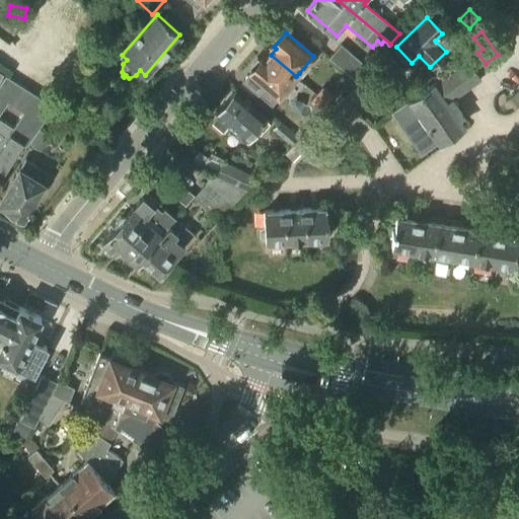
[(354,80),(365,66),(341,45),(328,59),(354,80)]
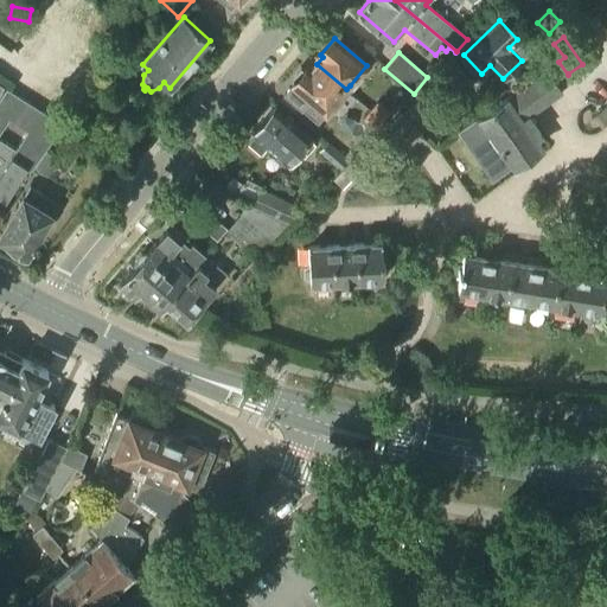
[(568,75),(558,62),(459,132),(493,180),(542,146),(536,138),(542,134),(529,116),(562,91),(561,90),(573,81),(568,74),(568,75)]
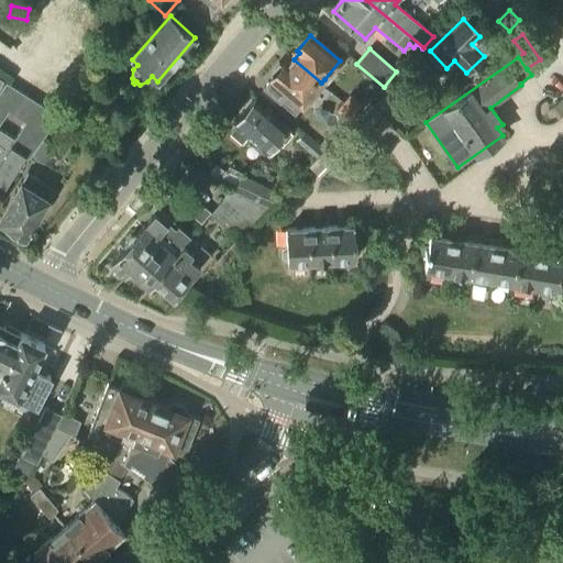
[(321,83),(294,59),(288,66),(286,64),(273,79),(266,88),(280,100),(287,91),(302,105),(321,83)]
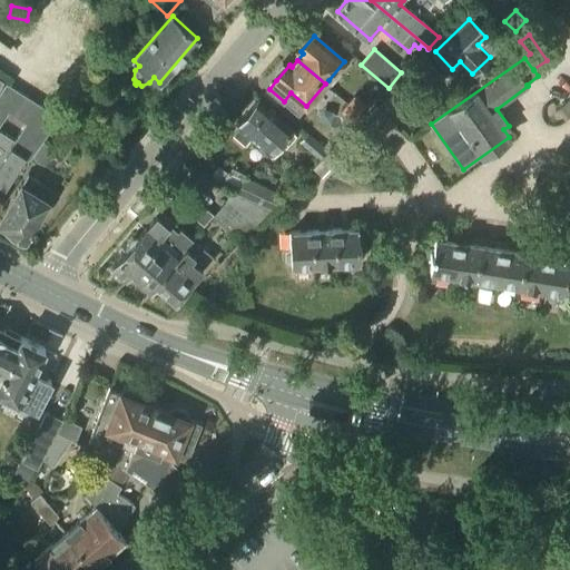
[(0,196),(25,158),(29,160),(32,156),(43,140),(60,117),(6,84),(0,91),(0,196)]
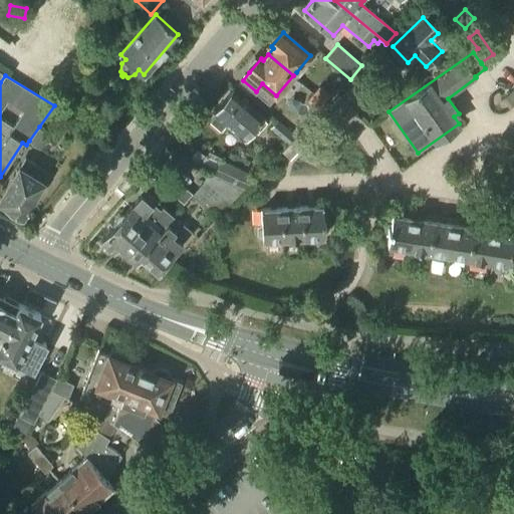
[(324,102),(329,95),(319,86),(313,93),(324,102)]
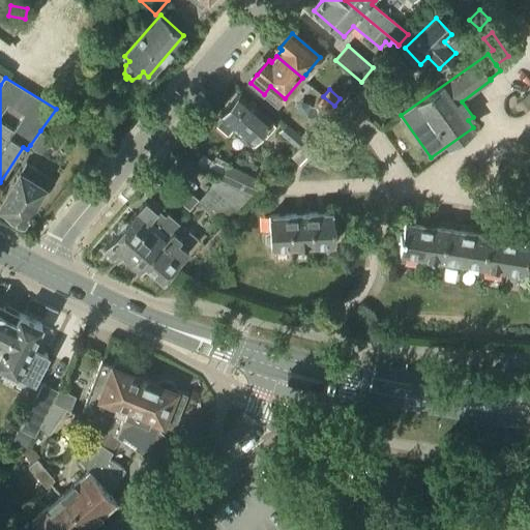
[(361,90),(350,100),(362,113),(374,102),(361,90)]
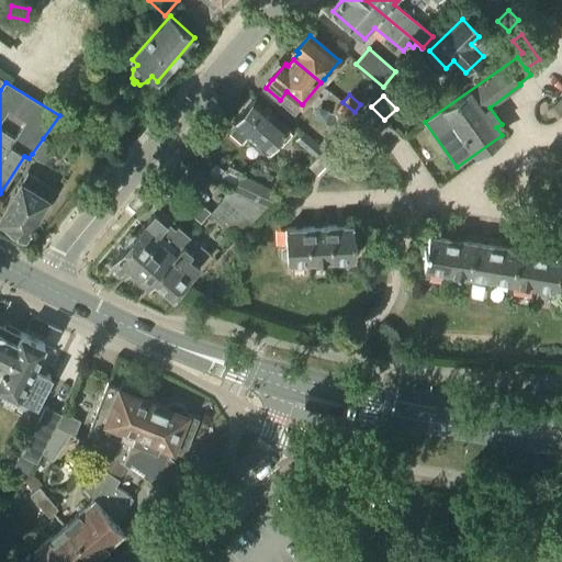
[(281,144),(292,132),(255,99),(233,123),(235,125),(229,132),(242,143),(247,136),(266,153),(277,141),(281,144)]
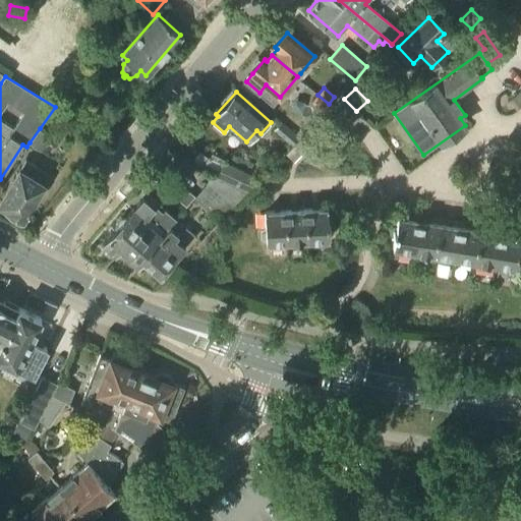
[(322,111),(329,104),(317,95),(311,102),(322,111)]
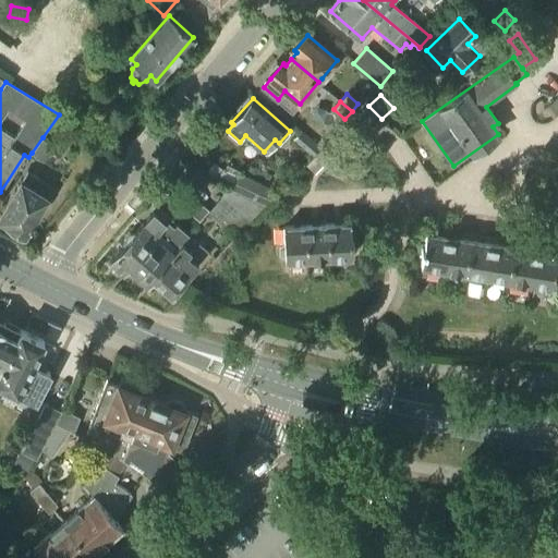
[(553,117),(557,112),(557,105),(555,101),(546,109),(553,117)]
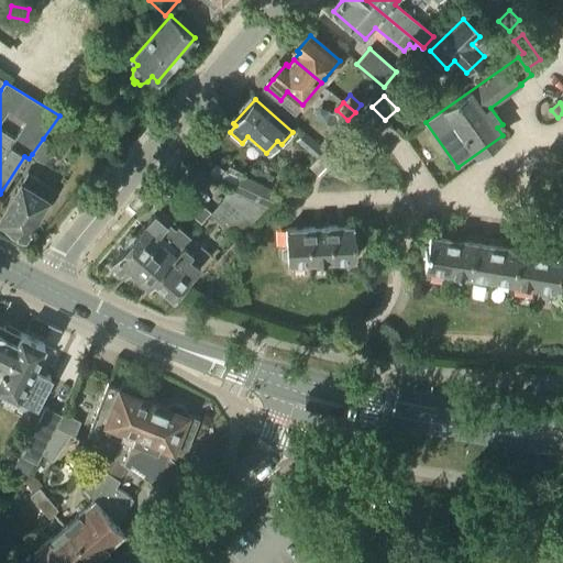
[(305,134),(302,132),(295,141),(316,158),(326,148),(324,147),(318,142),(307,132),(305,134)]
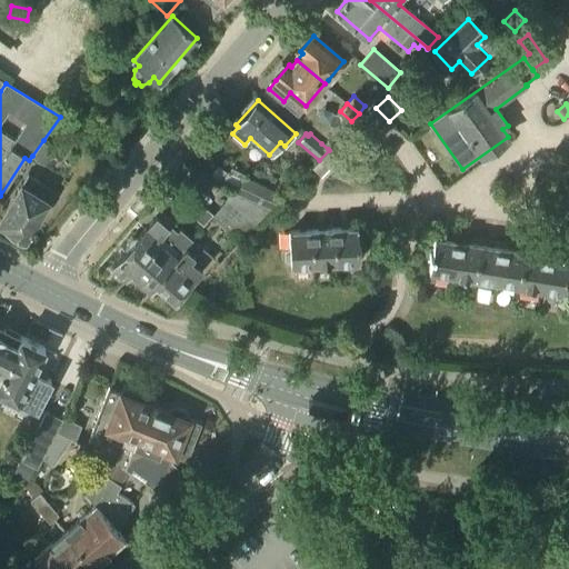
[(328,136),(321,143),(328,149),(335,141),(328,136)]
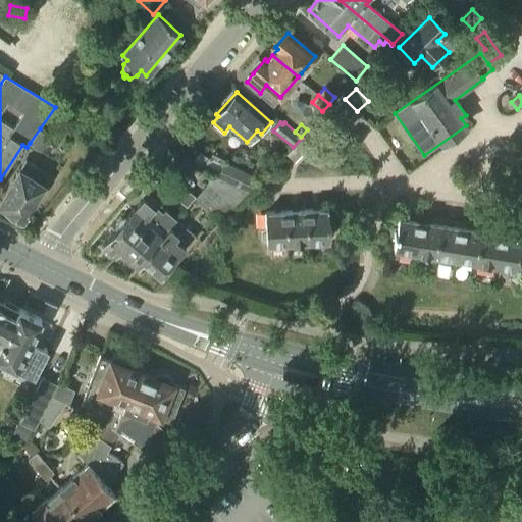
[(40,128),(30,143),(40,151),(50,137),(40,128)]
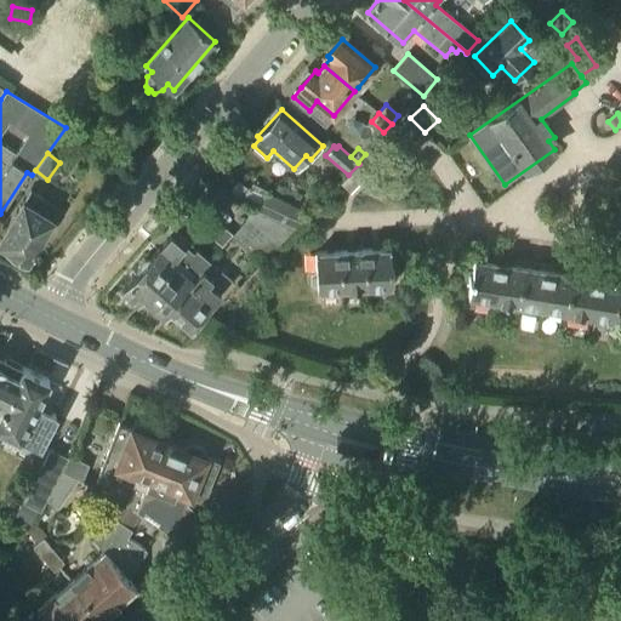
[(351,193),(377,165),(369,157),(342,184),(351,193)]
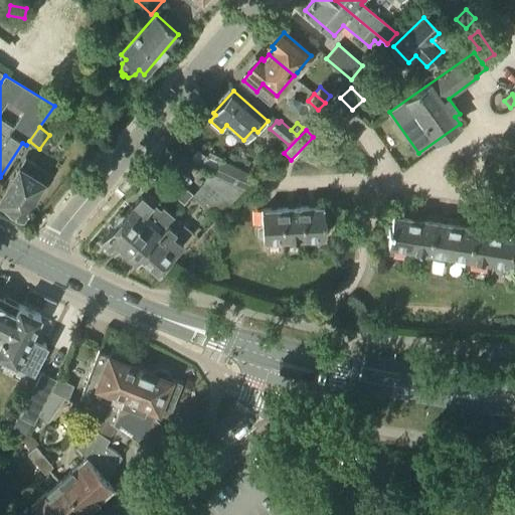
[(48,172),(25,158),(19,167),(0,198),(0,202),(23,216),(34,197),(40,195),(44,188),(43,182),(48,172)]
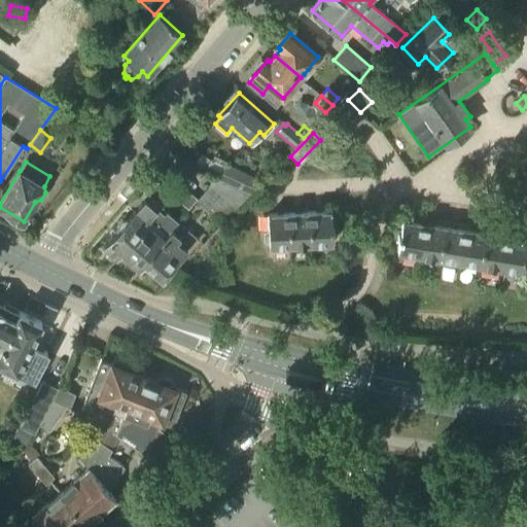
[(251,192),(257,179),(226,165),(220,179),(251,192)]
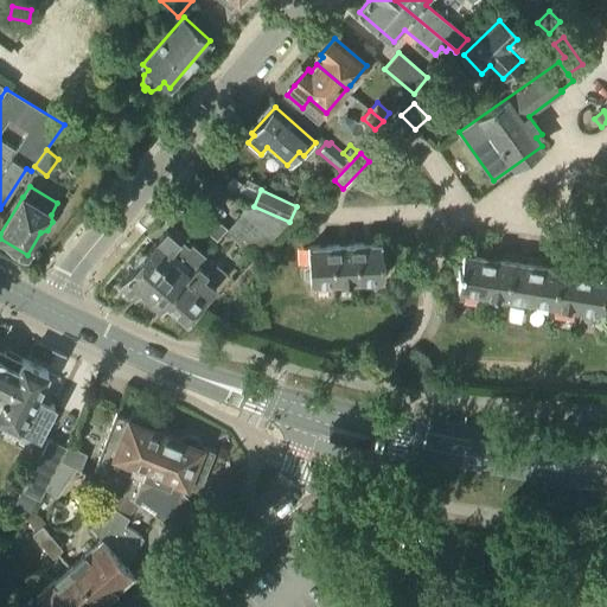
[(227,231),(256,257),(289,223),(289,222),(254,206),(244,218),(241,215),(228,229),(227,231)]
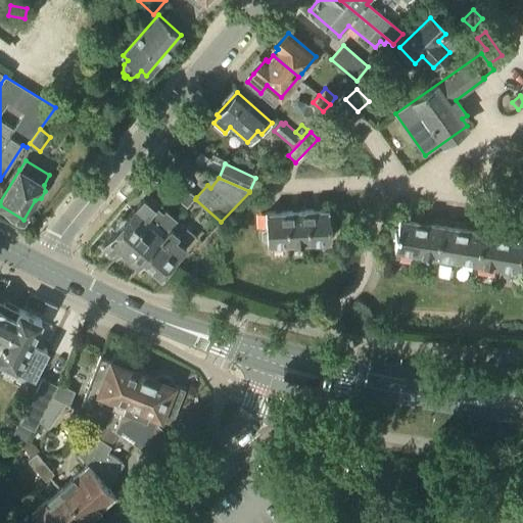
[(196,197),(190,192),(182,200),(189,206),(195,199),(196,197)]
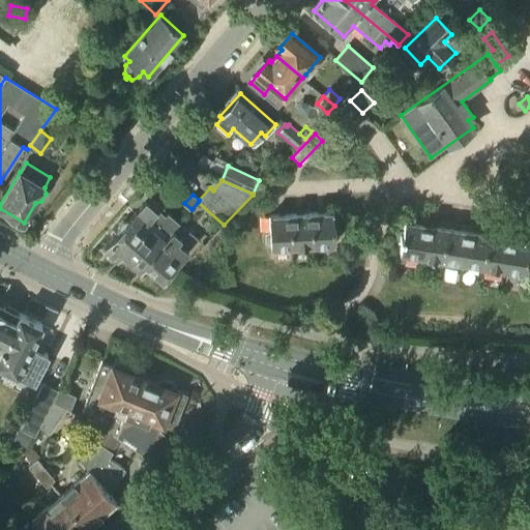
[(163,206),(151,201),(148,204),(146,202),(137,212),(136,211),(127,222),(123,222),(118,228),(118,232),(104,248),(105,255),(111,260),(117,260),(122,254),(150,219),(158,210),(163,206)]
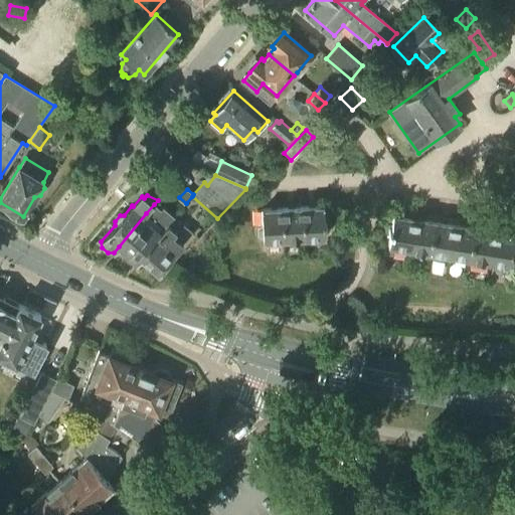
[(160,209),(154,204),(146,213),(119,246),(124,250),(123,251),(123,256),(130,263),(136,263),(141,255),(174,216),(163,207),(160,209)]
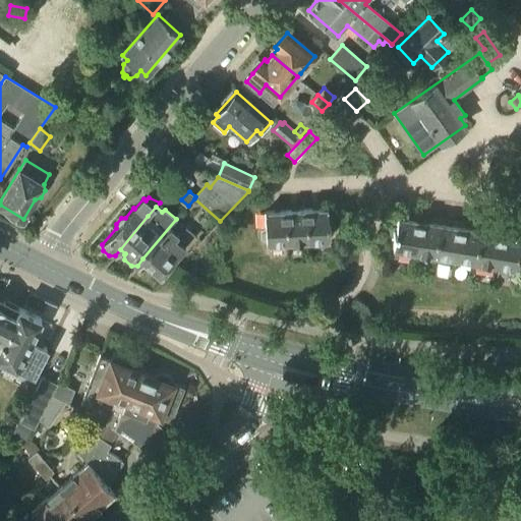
[(328,221),(327,209),(307,211),(309,245),(324,245),(325,240),(329,239),(328,228),(335,228),(335,220),(328,221)]
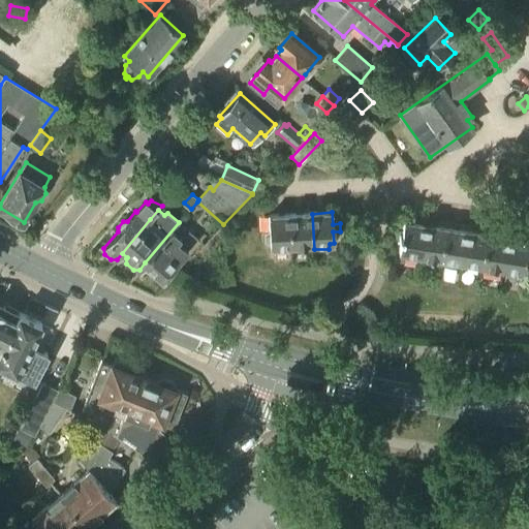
[(292,251),(314,249),(312,214),(290,215),(292,251)]
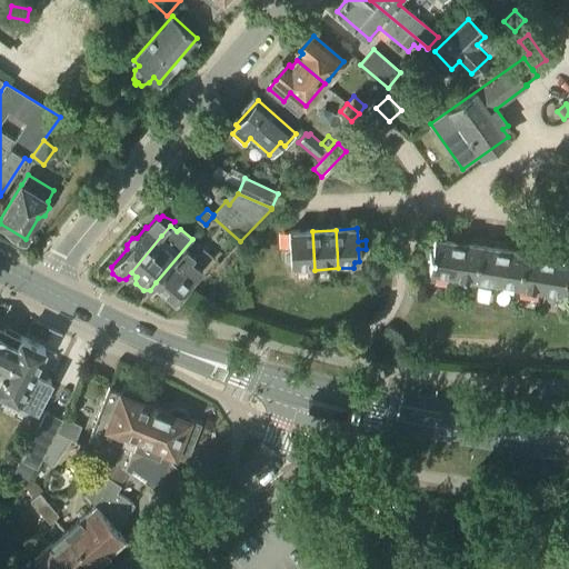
[(315,270),(312,231),(289,232),(290,249),(285,252),(285,260),(290,263),(291,266),(295,266),(297,270),(315,270)]
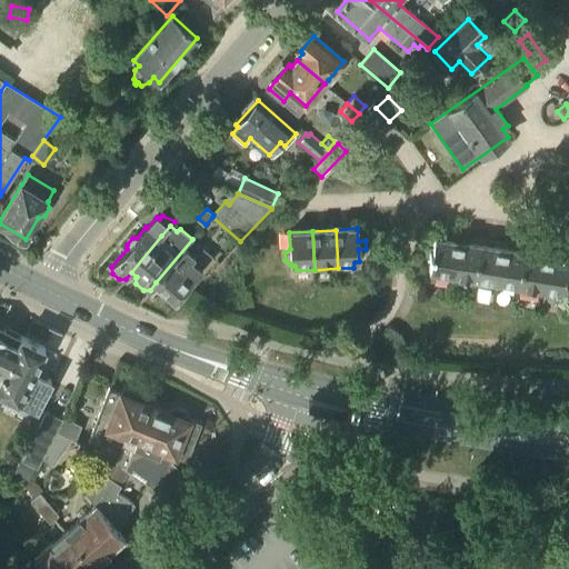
[(450,280),(457,241),(435,238),(432,250),(425,249),(423,258),(431,259),(429,271),(433,271),(433,277),(450,280)]
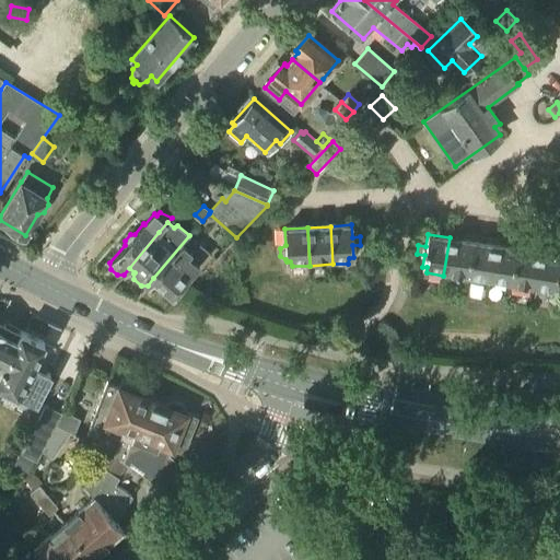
[(165,296),(172,295),(209,253),(189,235),(153,278),(159,283),(158,283),(159,290),(165,296)]
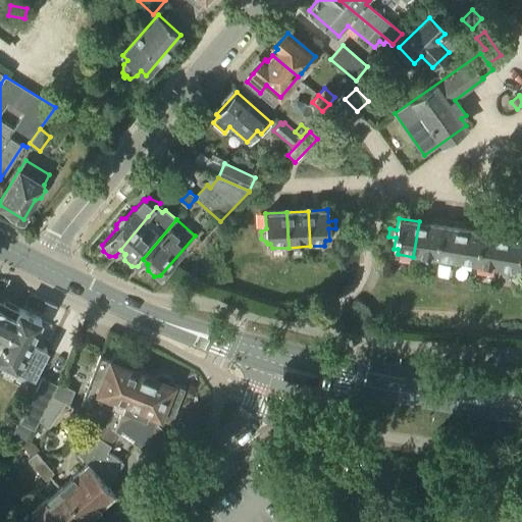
[(433,260),(439,224),(419,221),(413,257),(433,260)]
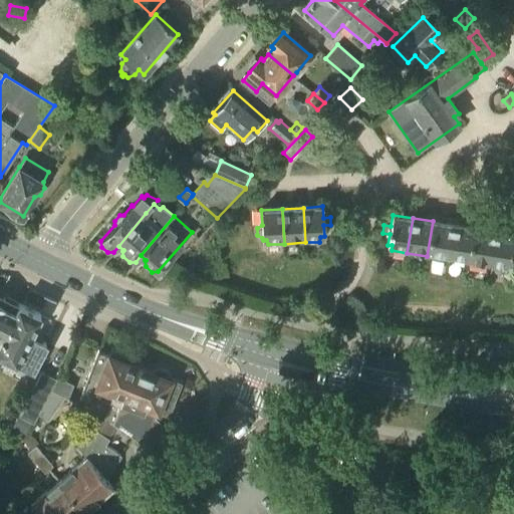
[(448,259),(453,224),(433,221),(427,256),(448,259)]
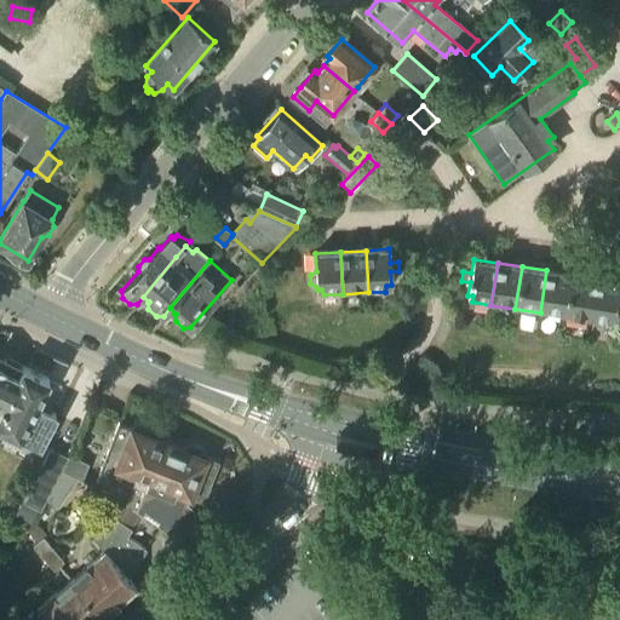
[(563,316),(569,274),(546,270),(540,313),(563,316)]
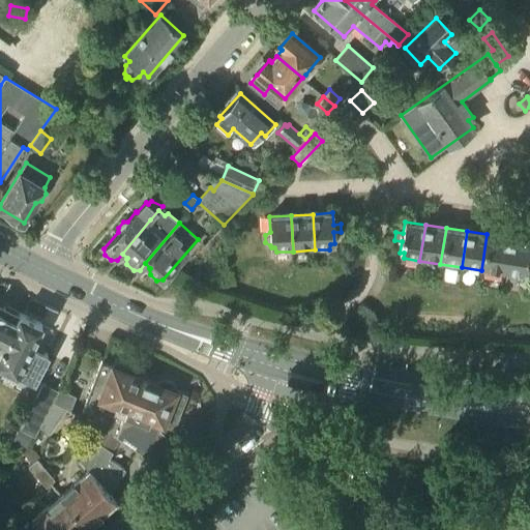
[(502,273),(507,237),(487,234),(481,270),(502,273)]
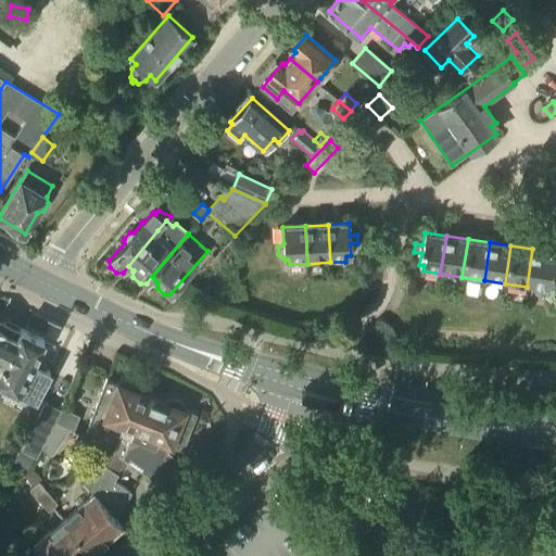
[(551,285),(555,254),(555,253),(532,249),(527,287),(544,289),(546,285),(551,285)]
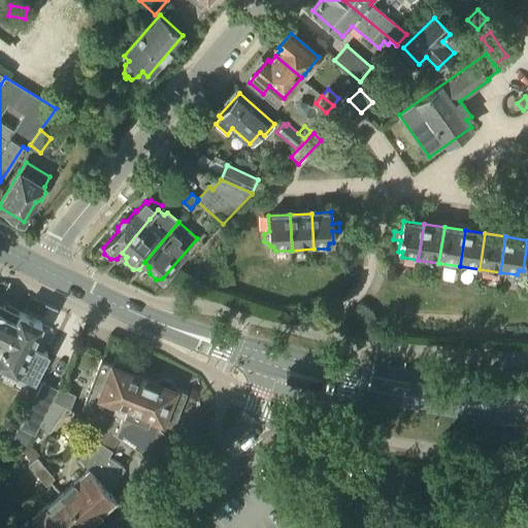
[(0,350),(14,321),(1,314),(2,312),(0,311),(0,350)]
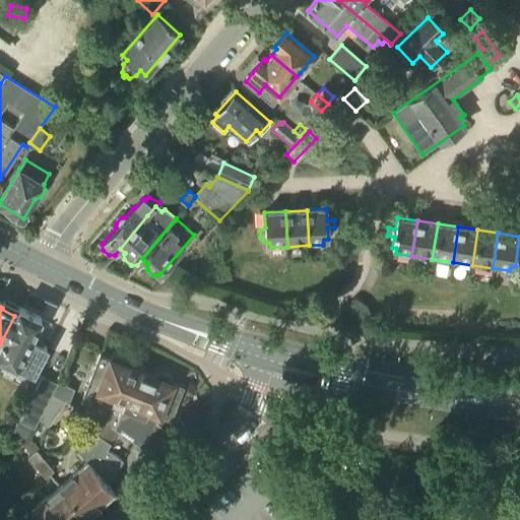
[(14,316),(0,344),(0,358),(16,367),(16,366),(34,375),(47,348),(29,340),(41,319),(19,308),(14,316)]
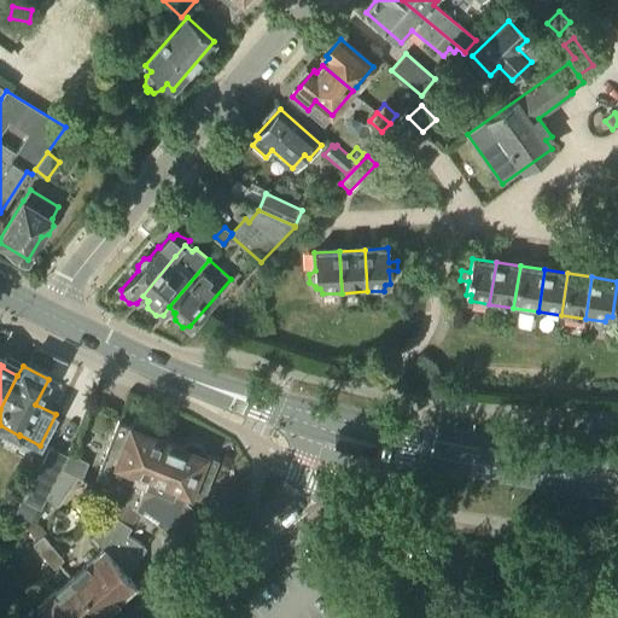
[(152,435),(150,426),(139,423),(132,425),(130,427),(118,424),(95,487),(127,502),(136,508),(141,495),(163,441),(152,437),(152,435)]
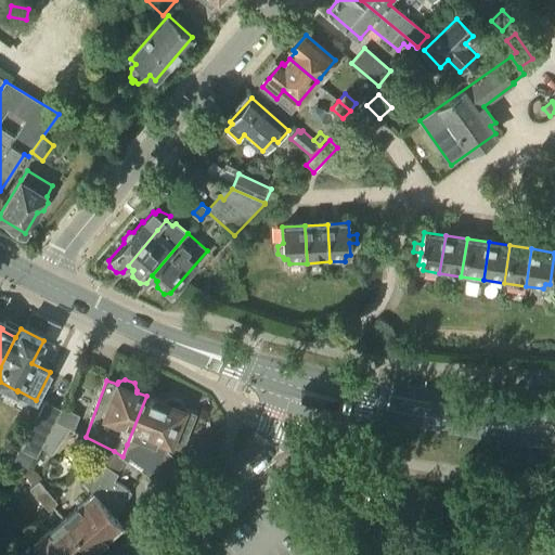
[(127,444),(123,456),(162,487),(171,473),(173,467),(172,462),(170,456),(165,453),(169,444),(181,450),(195,415),(184,411),(184,409),(182,402),(171,398),(165,402),(164,403),(146,396),(127,444)]
